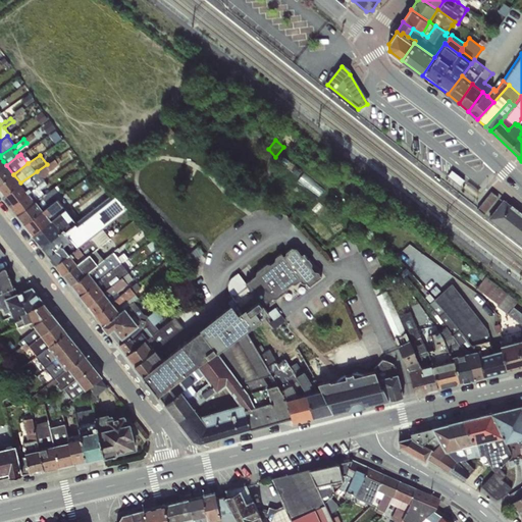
[(37,171),(20,183),(28,193),(45,179),(44,178),(50,174),(48,172),(58,164),(55,159),(47,164),(37,171)]
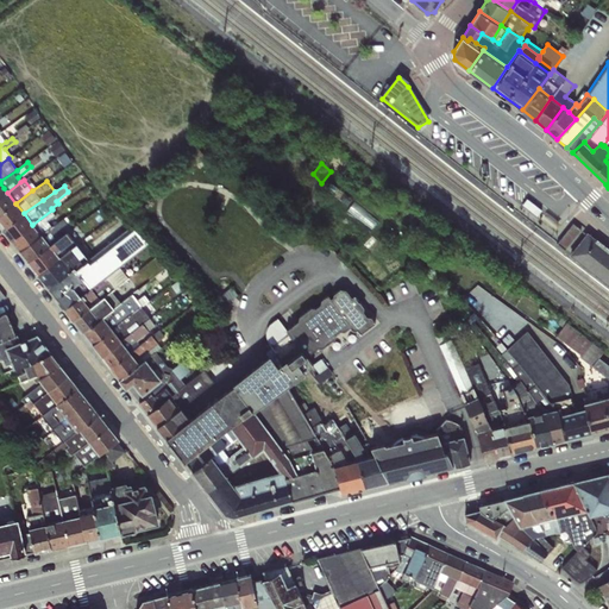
[(7,193),(0,198),(0,214),(16,203),(7,193)]
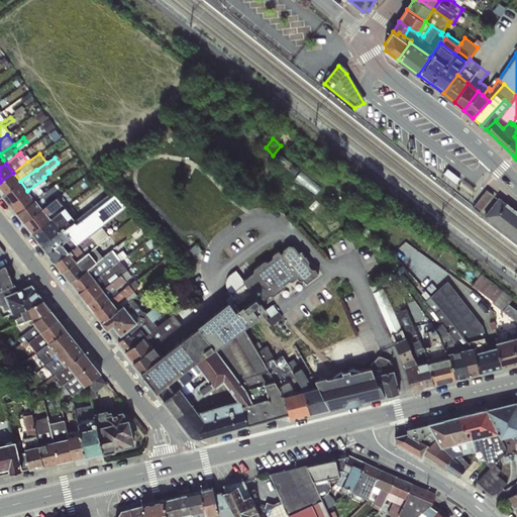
[(299,177),(319,192),(325,184),(305,169),(299,177)]
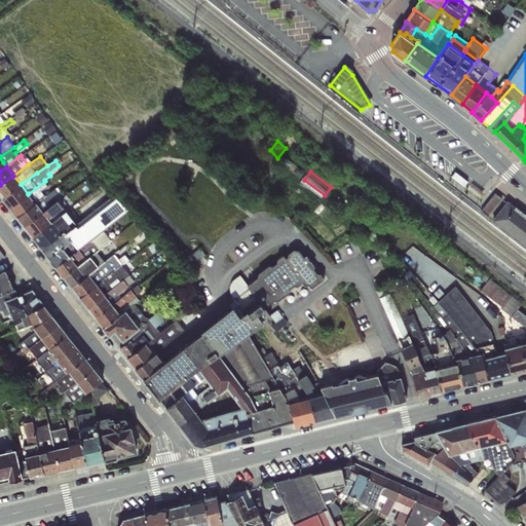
[(13,176),(0,185),(0,194),(3,198),(21,184),(13,176)]
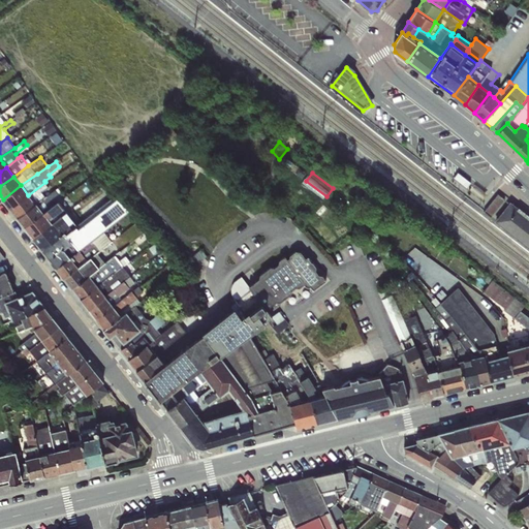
[(390,180),(387,183),(396,190),(398,187),(390,180)]
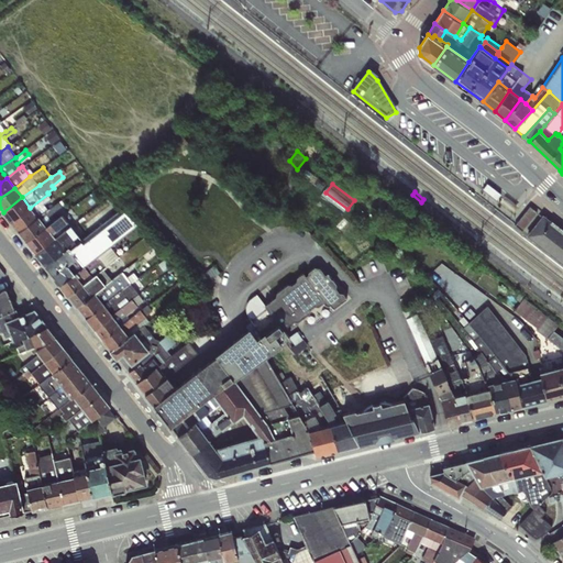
[(48,194),(30,208),(37,218),(39,216),(48,210),(44,205),(52,199),(48,194)]
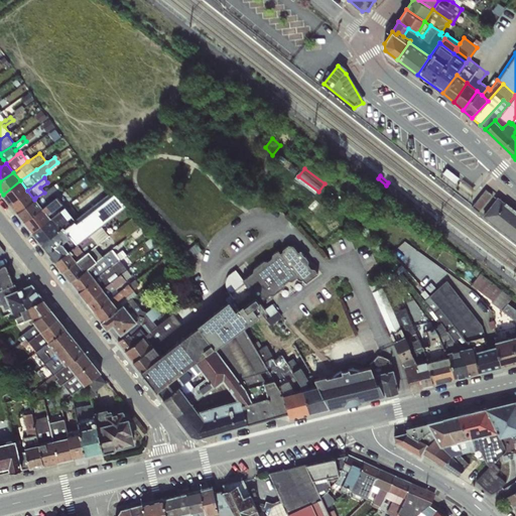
[(20,180),(3,195),(10,204),(27,190),(20,180)]
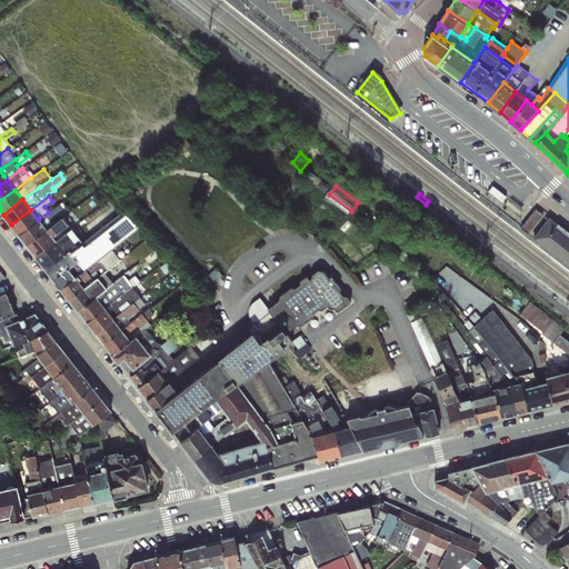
[(49,212),(39,218),(47,228),(52,225),(49,220),(62,209),(59,205),(49,212)]
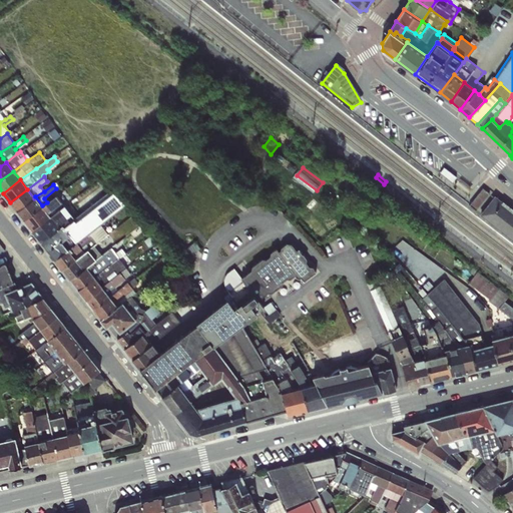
[(512,211),(489,192),(481,186),(468,204),(475,209),(512,240),(512,211)]
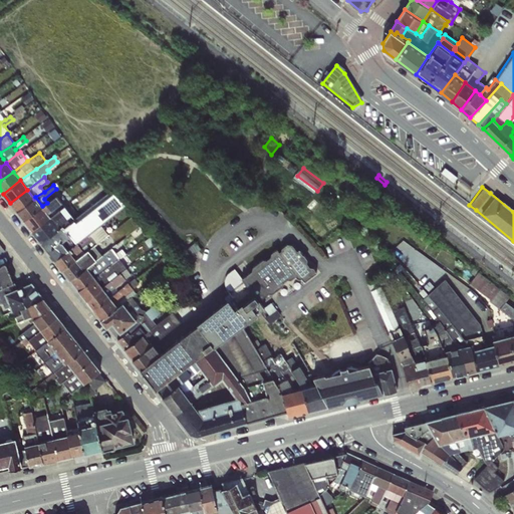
[(27,190),(10,203),(17,212),(34,199),(27,190)]
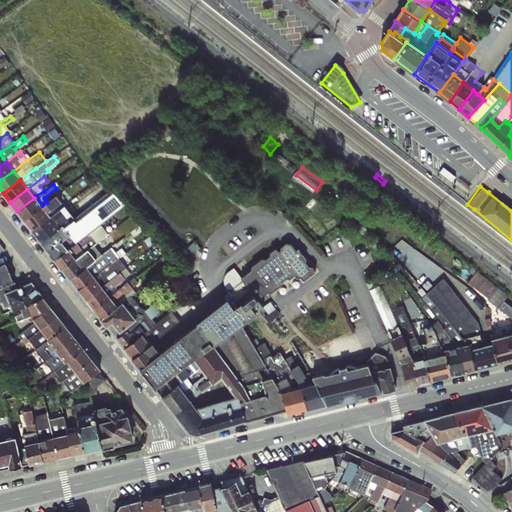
[(69,234),(62,241),(68,248),(68,249),(103,222),(125,205),(111,189),(75,218),(64,227),(69,234)]
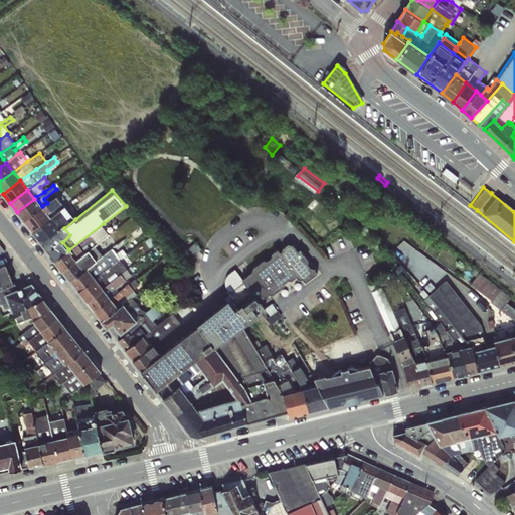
[(47,203),(42,206),(48,214),(61,203),(56,196),(47,203)]
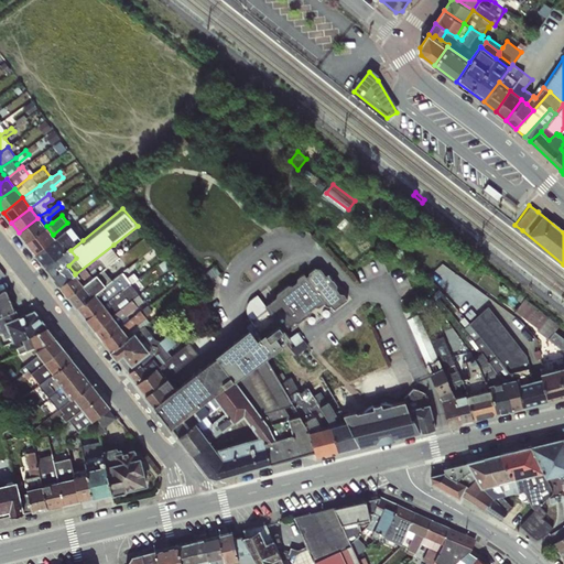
[(38,218),(19,232),(26,242),(46,226),(39,216),(38,218)]
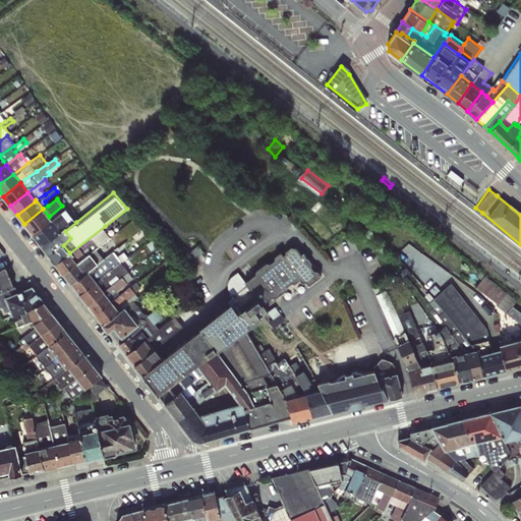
[(43,209),(24,224),(31,232),(50,218),(49,217),(43,209)]
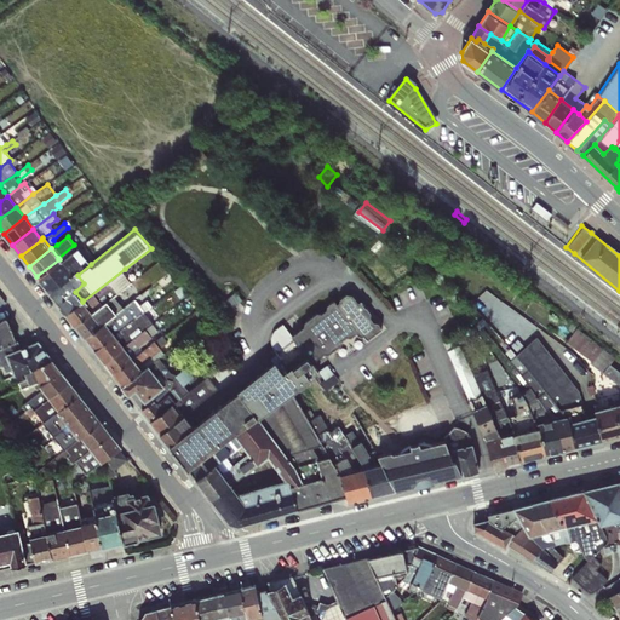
[(78,248),(61,262),(72,276),(75,273),(78,275),(91,264),(78,248)]
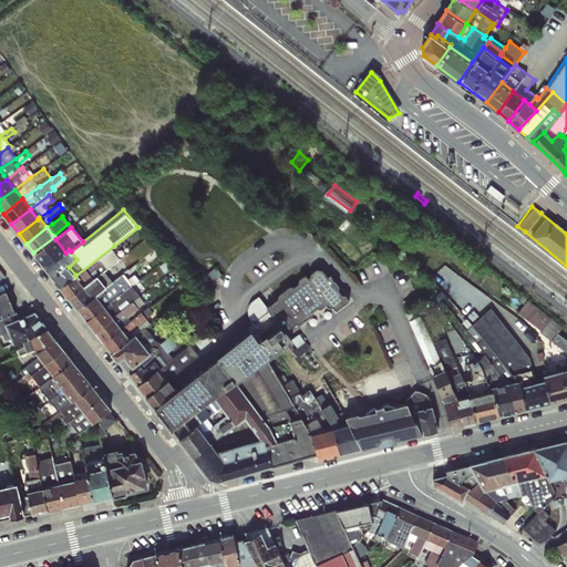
[(114,246),(75,276),(84,286),(101,274),(147,238),(145,235),(130,247),(126,244),(117,250),(114,246)]
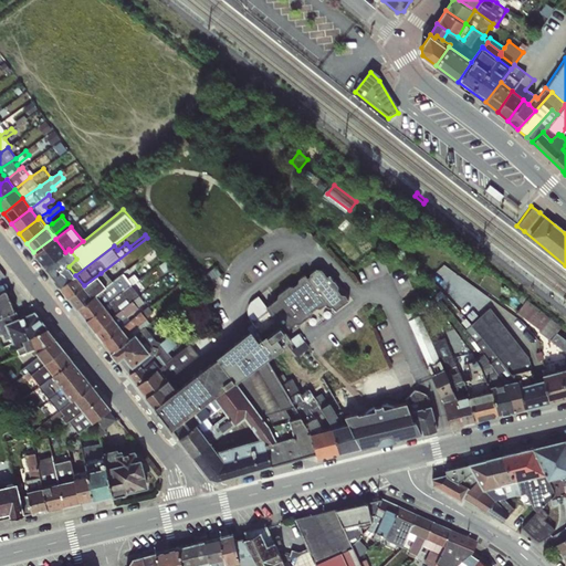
[(54,237),(33,252),(45,268),(65,252),(55,239),(54,237)]
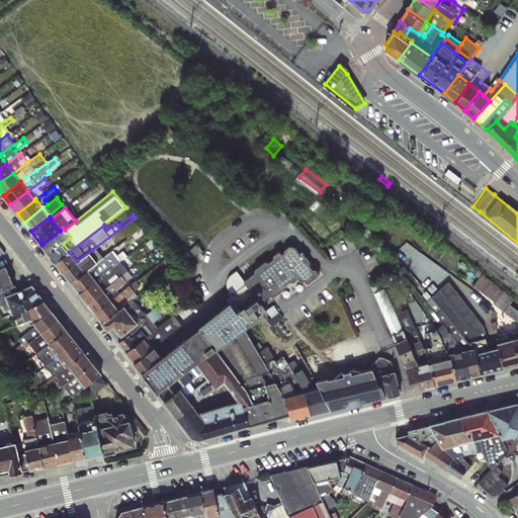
[(60,231),(41,245),(49,254),(63,244),(70,237),(65,230),(63,228),(60,231)]
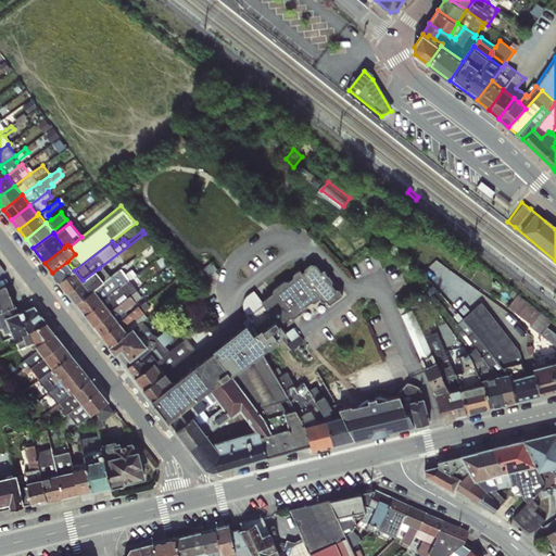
[(311,300),(323,290),(305,268),(294,255),(252,289),(280,324),(287,331),(301,321),(293,313),(311,300)]
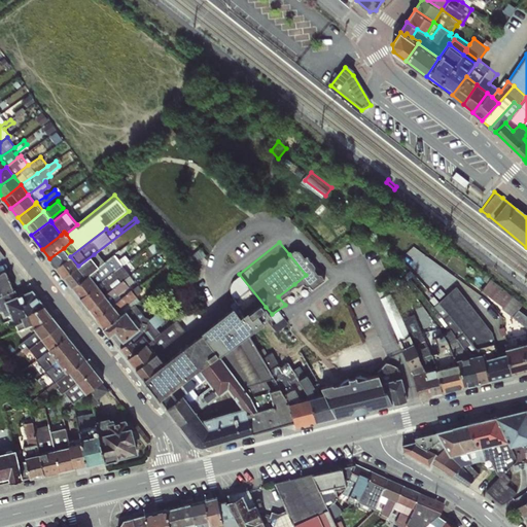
[(64,248),(49,258),(57,268),(70,255),(64,248)]
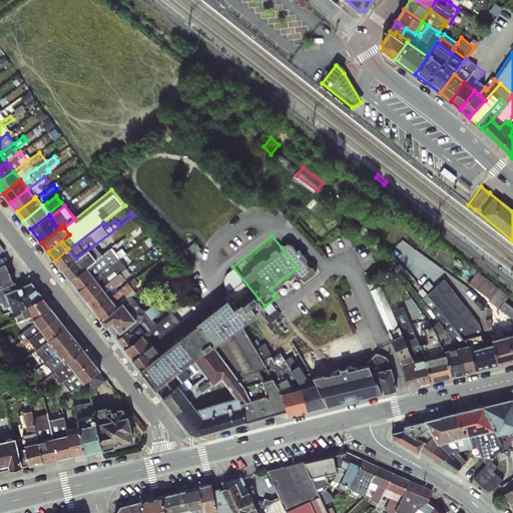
[(195,241),(179,252),(184,260),(200,248),(195,241)]
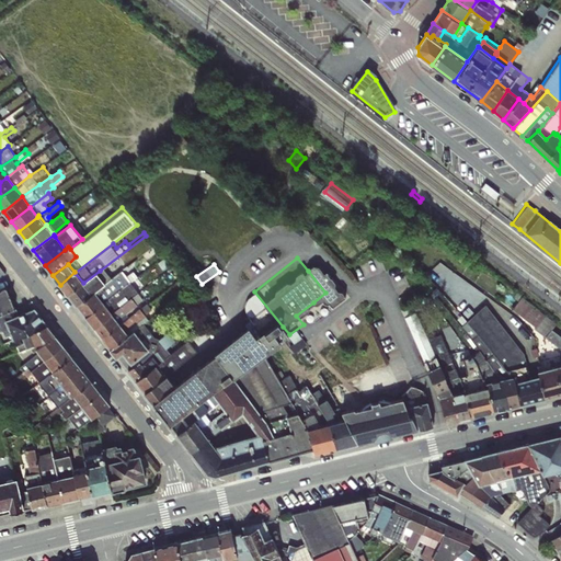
[(308,271),(325,293),(313,302),(317,305),(321,301),(323,300),(324,302),(328,304),(330,302),(332,306),(333,306),(345,297),(342,292),(341,292),(339,292),(338,289),(335,287),(335,284),(327,272),(324,274),(319,267),(313,266),(308,271)]
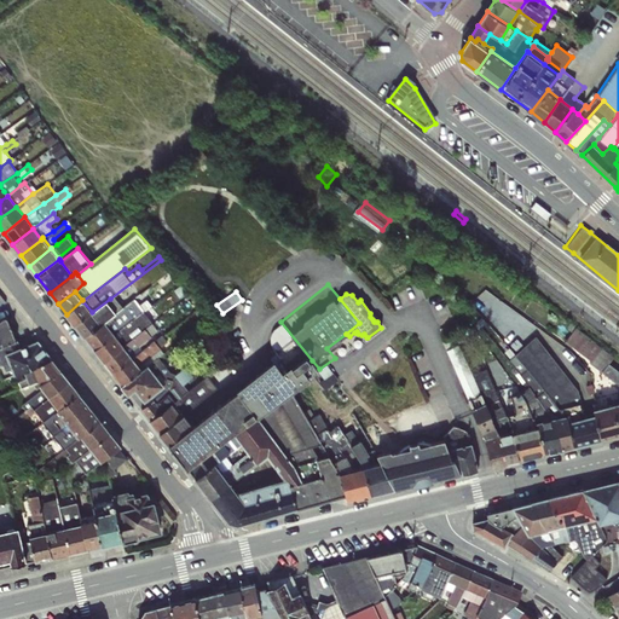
[(110,299),(92,312),(98,322),(100,324),(104,322),(122,307),(114,296),(110,299)]
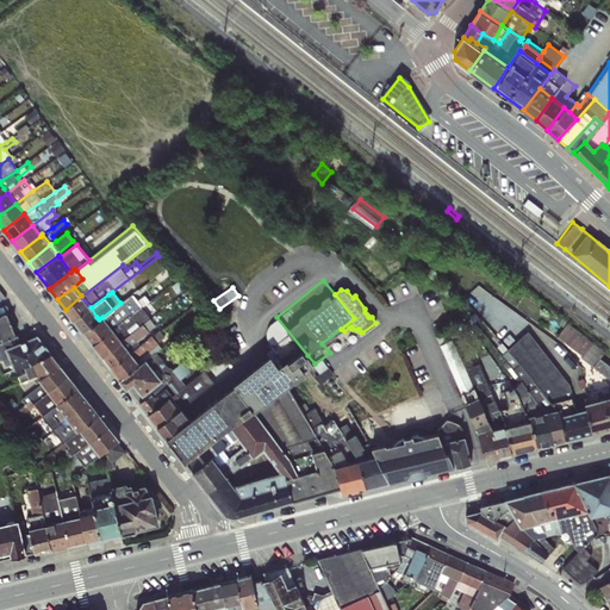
[(81,296),(66,310),(74,321),(91,307),(81,297),(81,296)]
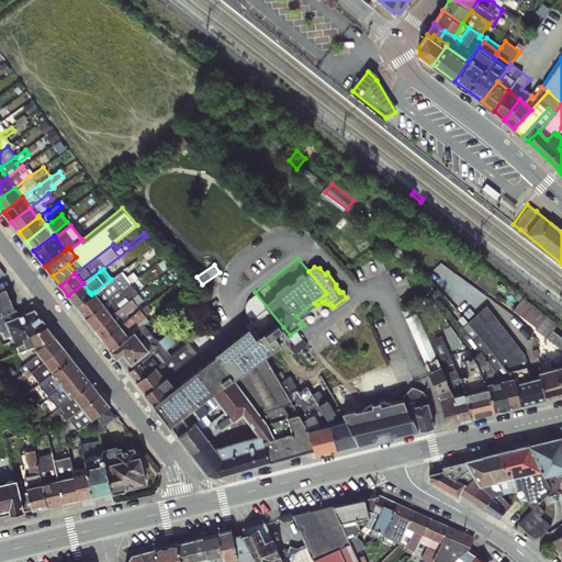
[(111,279),(94,292),(103,303),(132,282),(137,277),(134,272),(125,278),(122,274),(113,281),(111,279)]
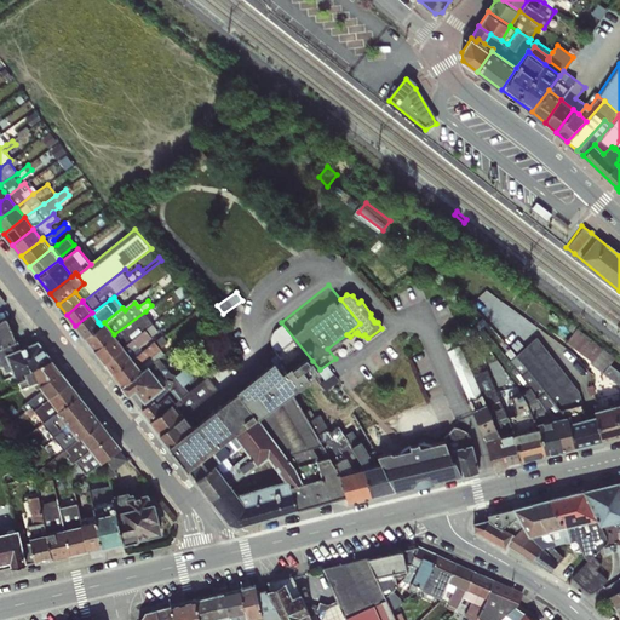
[(145,311),(114,334),(124,346),(139,334),(135,329),(150,316),(145,311)]
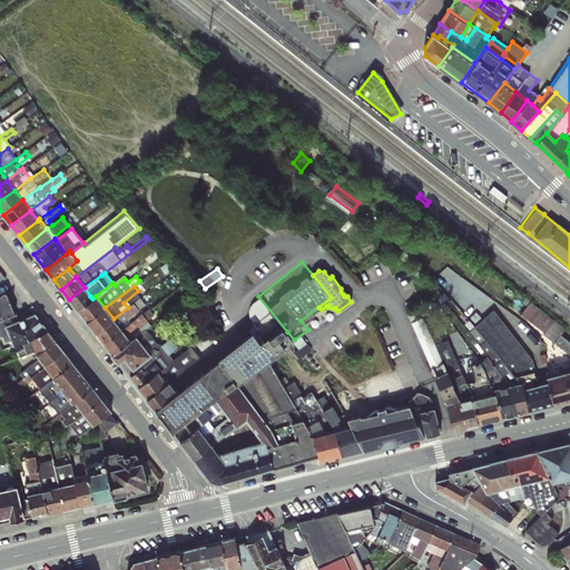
[(85,287),(69,300),(78,311),(92,298),(90,296),(85,287)]
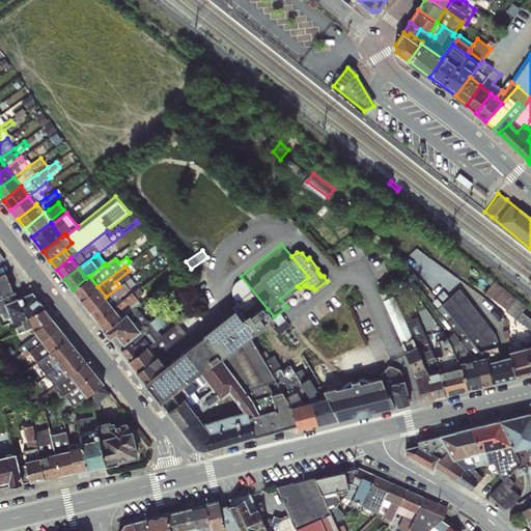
[(5,272),(0,274),(0,290),(2,297),(15,292),(5,272)]
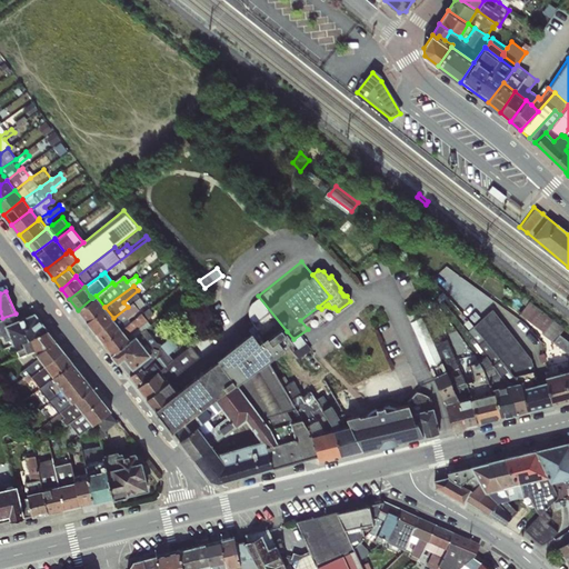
[(92,298),(78,310),(86,321),(105,307),(96,296),(92,298)]
